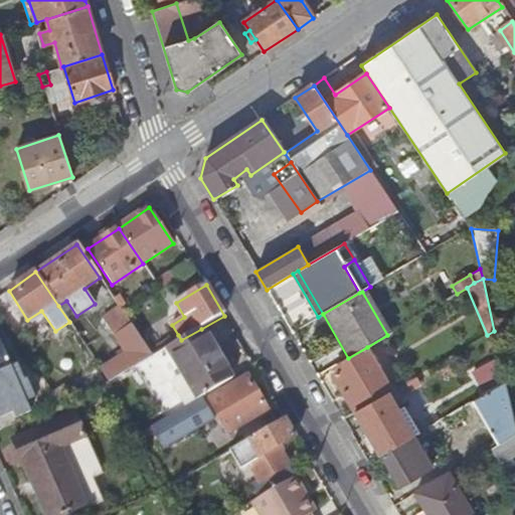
[(120,308),(104,320),(128,355),(102,371),(110,382),(131,370),(153,357),(150,352),(125,315),(120,308)]
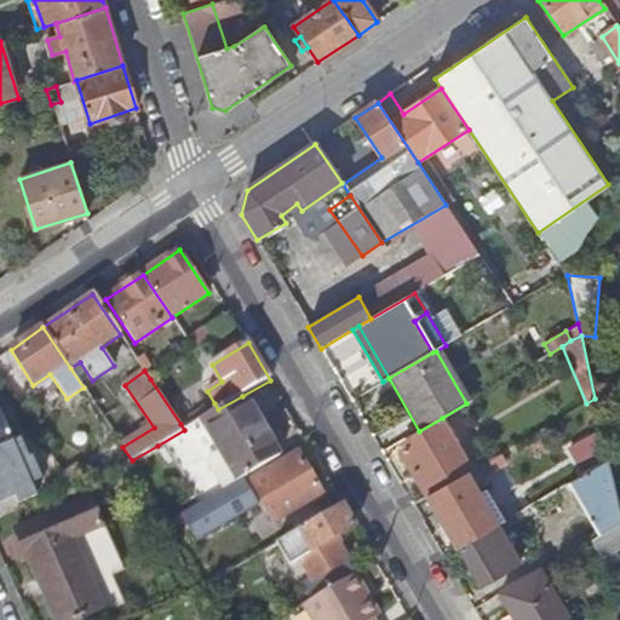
[(237,482),(280,458),(242,396),(218,409),(184,430),(158,446),(193,509),(220,493),(237,482)]
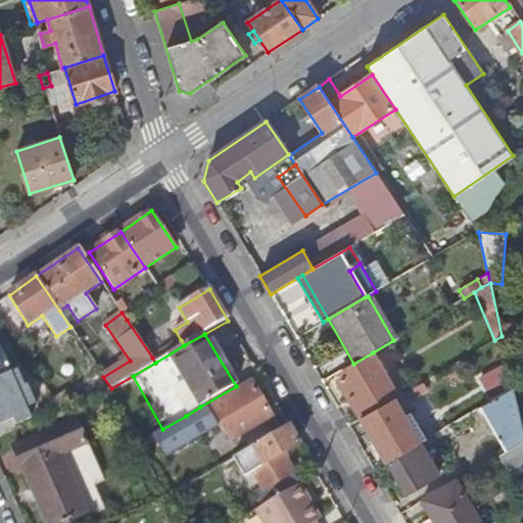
[(152,358),(155,363),(184,345),(181,340),(152,358)]
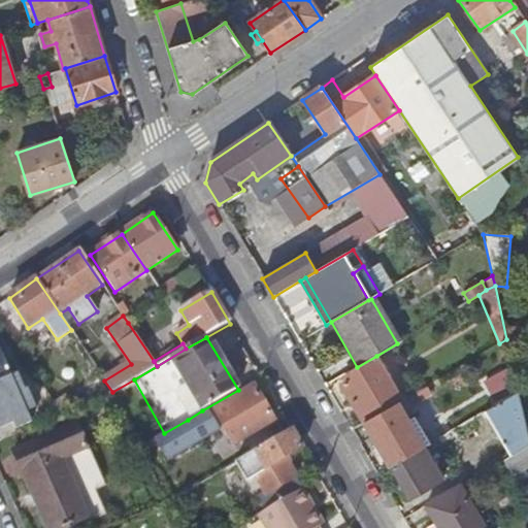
[(0,440),(21,432),(19,428),(31,423),(26,411),(35,406),(28,390),(25,391),(19,394),(12,378),(0,351),(0,440)]
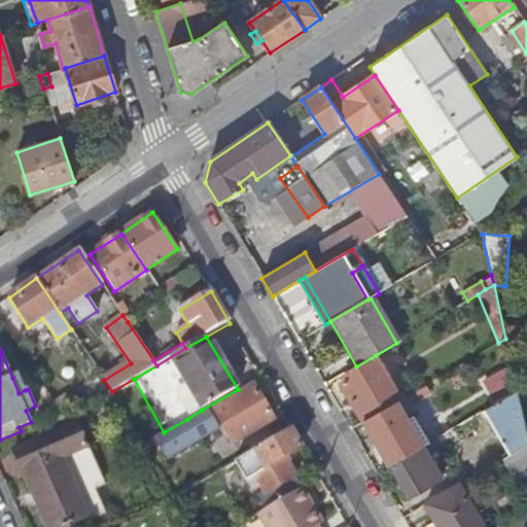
[(400,399),(376,355),(356,366),(348,372),(352,379),(342,385),(363,422),(397,401),(400,399)]
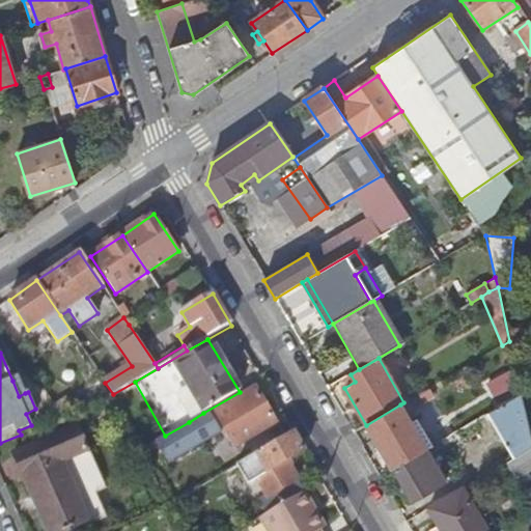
[(522,394),(515,368),(500,378),(511,400),(522,394)]
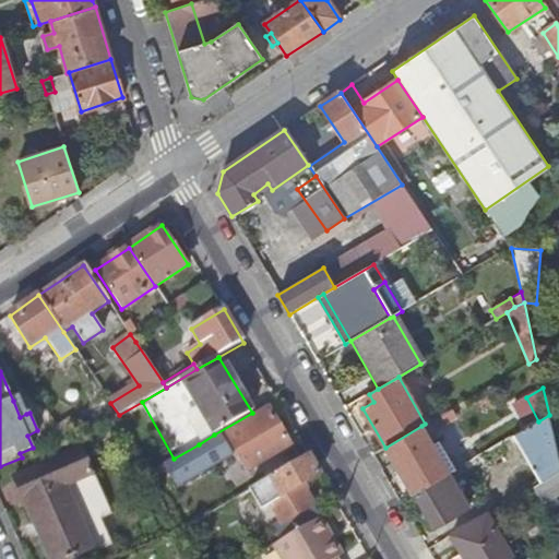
[(20,397),(13,401),(20,417),(26,414),(20,397)]
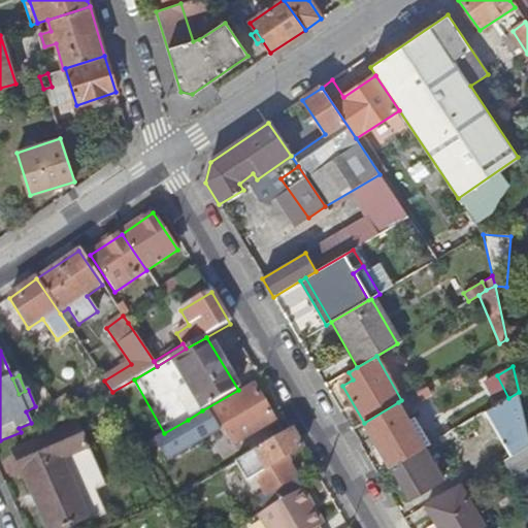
[(233,443),(273,421),(254,389),(215,411),(233,443)]
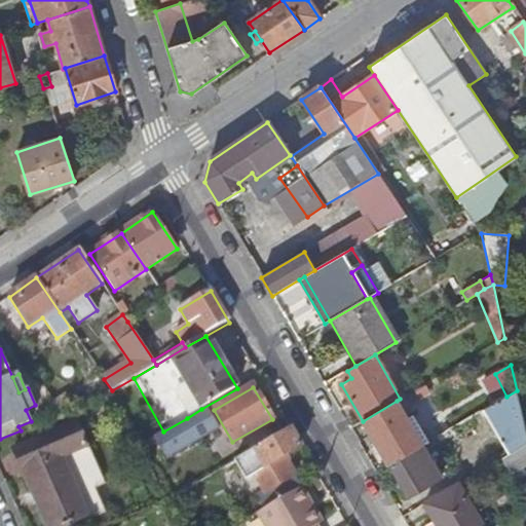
[(525,444),(525,430),(517,390),(506,397),(482,410),(509,455),(525,444)]
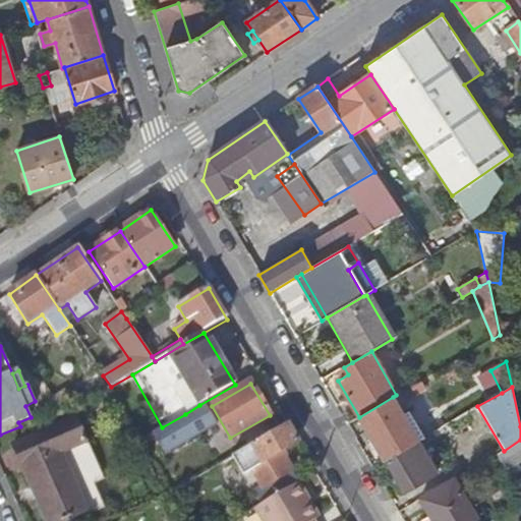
[(393,397),(359,417),(385,461),(418,441),(404,416),(393,397)]
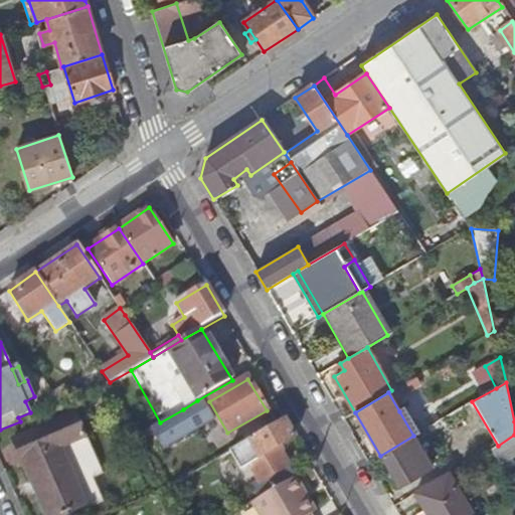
[(197,400),(183,409),(187,416),(202,408),(197,400)]
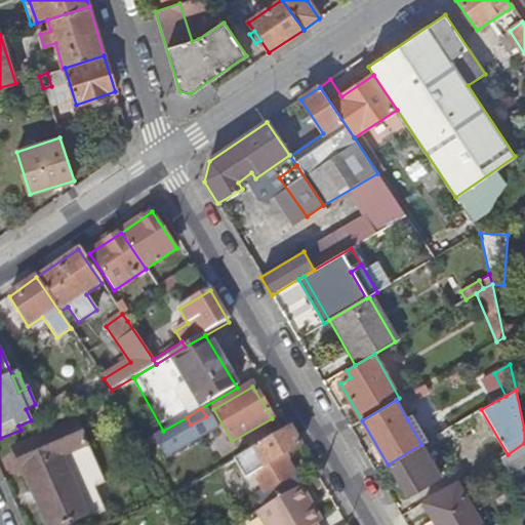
[(407,419),(421,444),(429,441),(414,416),(407,419)]
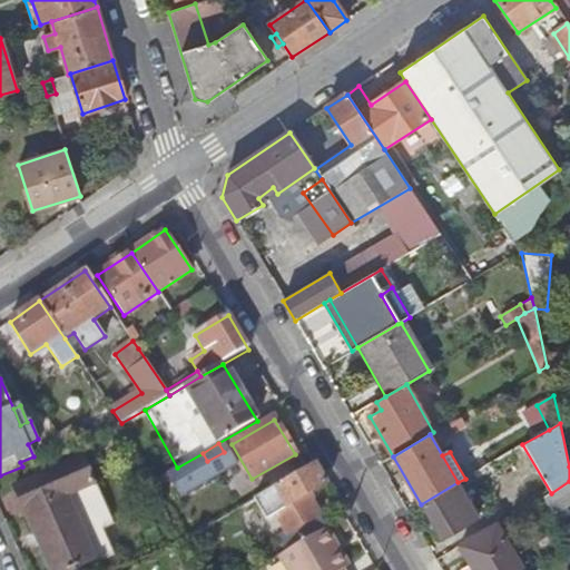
[(110,524),(81,459),(16,489),(51,569),(75,569),(110,554),(99,529),(110,524)]
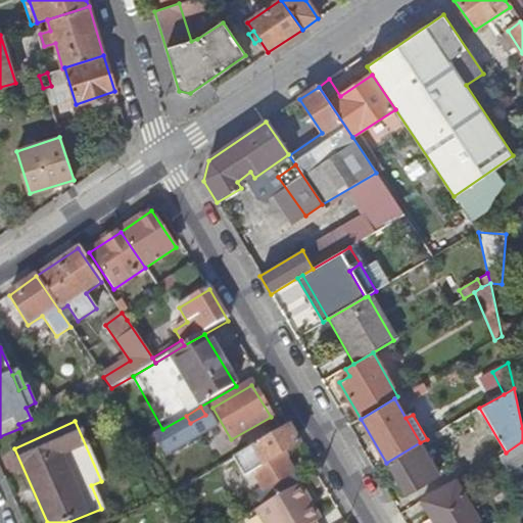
[(300,444),(289,425),(233,459),(244,478),(252,473),(264,491),(293,474),(285,460),(287,459),(284,455),(300,444)]
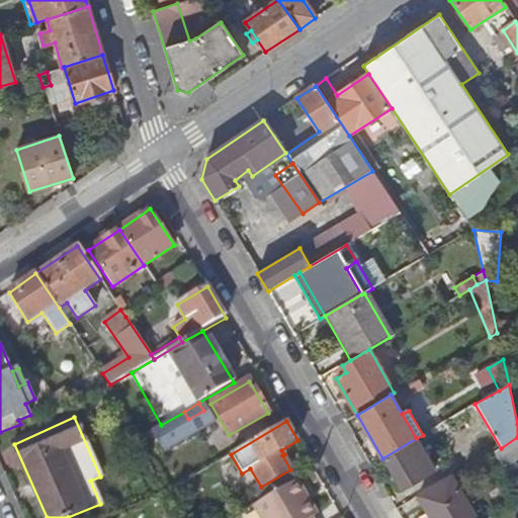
[(517,459),(517,437),(501,448),(494,452),(503,468),(517,459)]
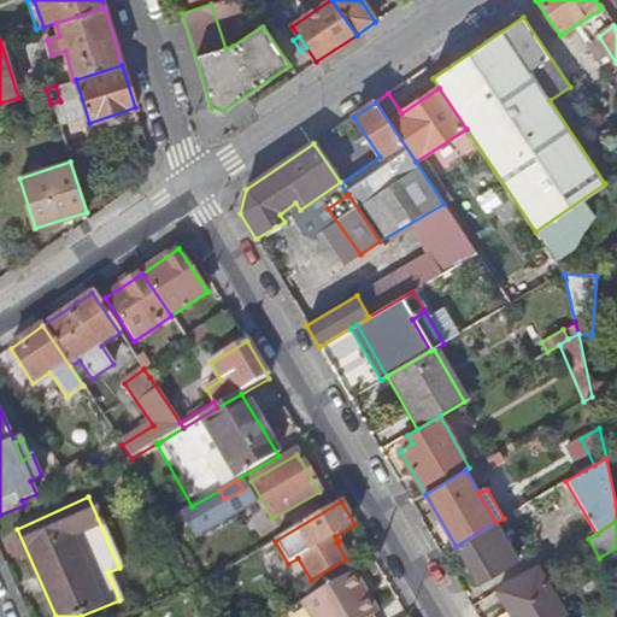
[(494,526),(458,547),(480,585),(516,563),(494,526)]
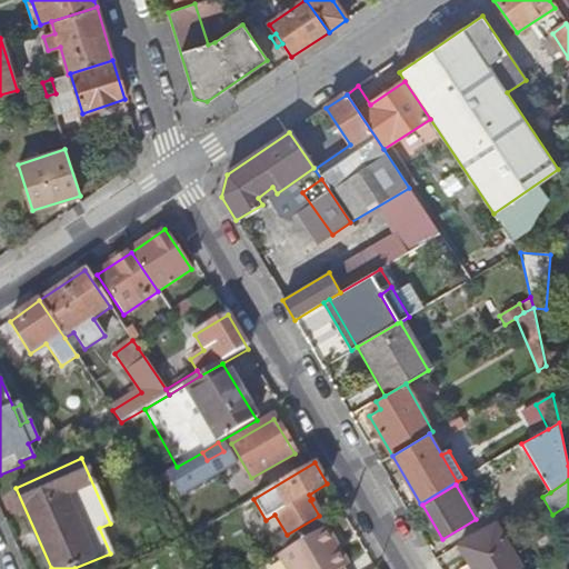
[(521,568),(497,523),(459,546),(471,568),(521,568)]
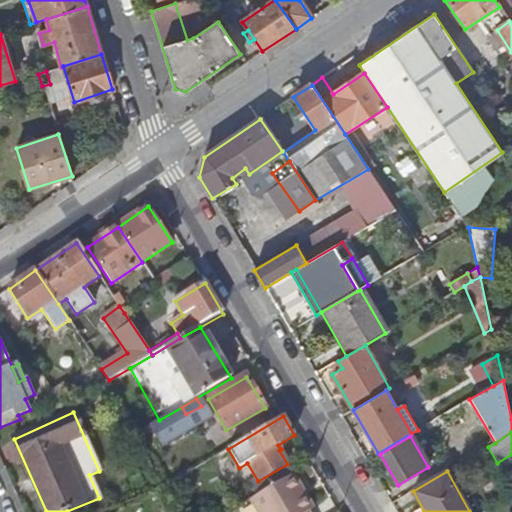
[(294,475),(251,500),(258,511),(310,511),(311,511),(300,493),(303,490),(294,475)]
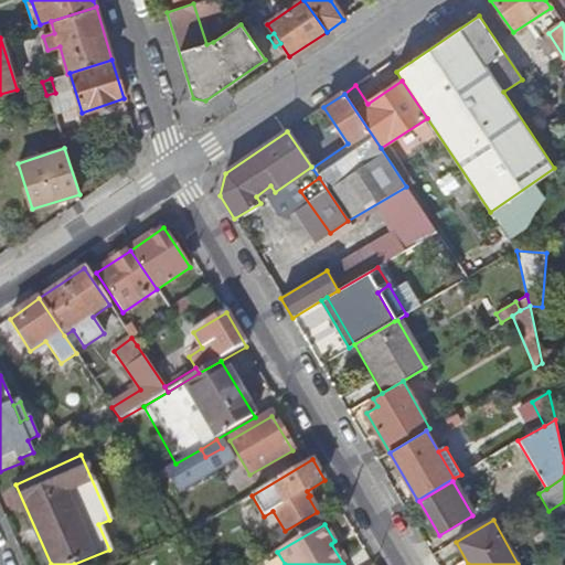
[(334,541),(331,544),(343,564),(348,562),(334,541)]
